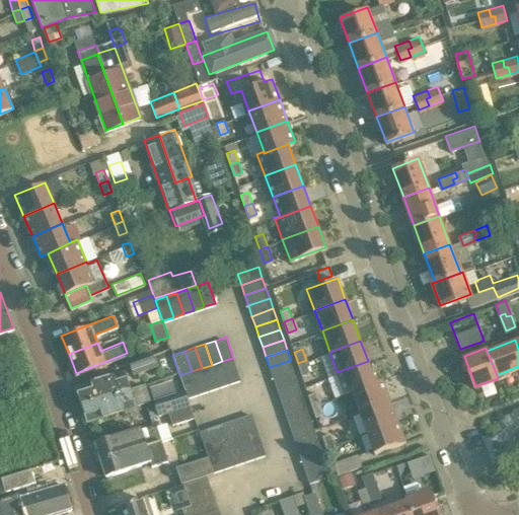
[(133,374),(156,366),(153,355),(129,364),(133,374)]
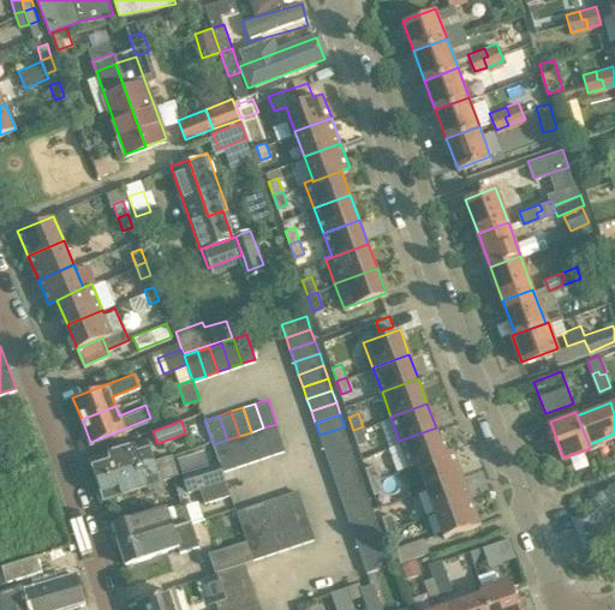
[(276,424),(263,428),(272,453),(285,448),(276,424)]
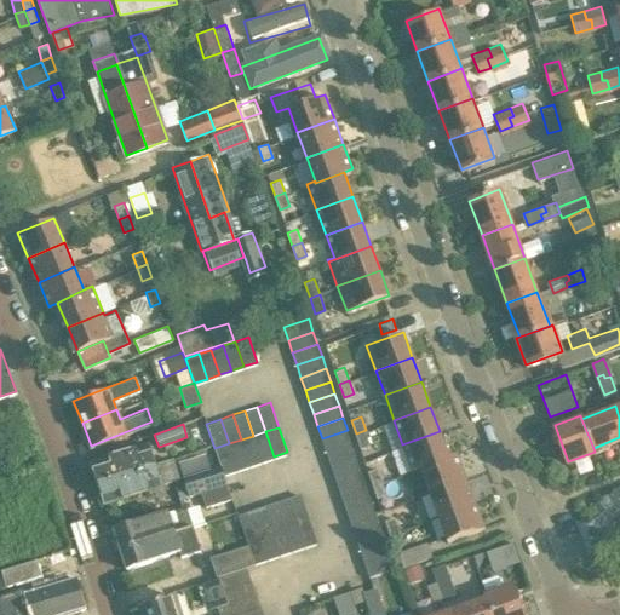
[(351,443),(348,430),(322,438),(326,452),(351,443)]
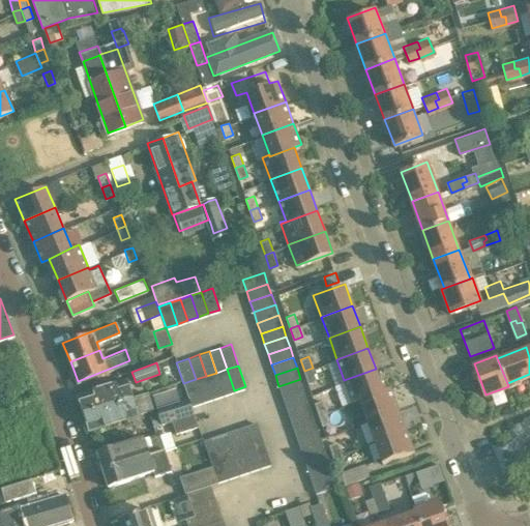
[(316,379),(313,368),(304,371),(307,382),(316,379)]
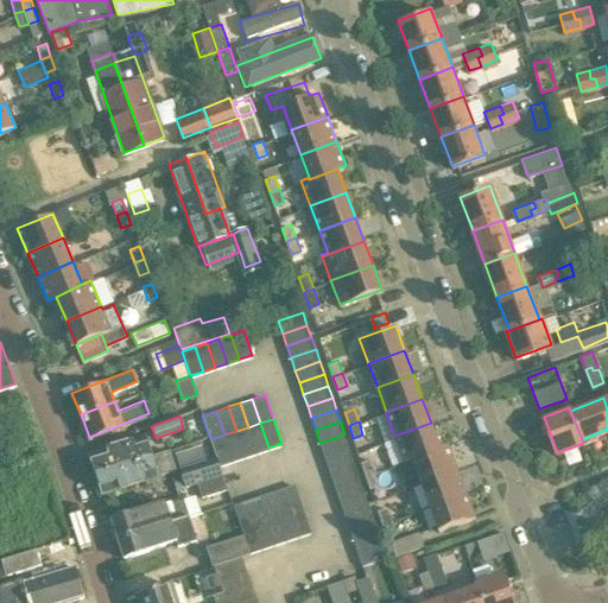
[(268,448),(260,423),(248,427),(257,451),(268,448)]
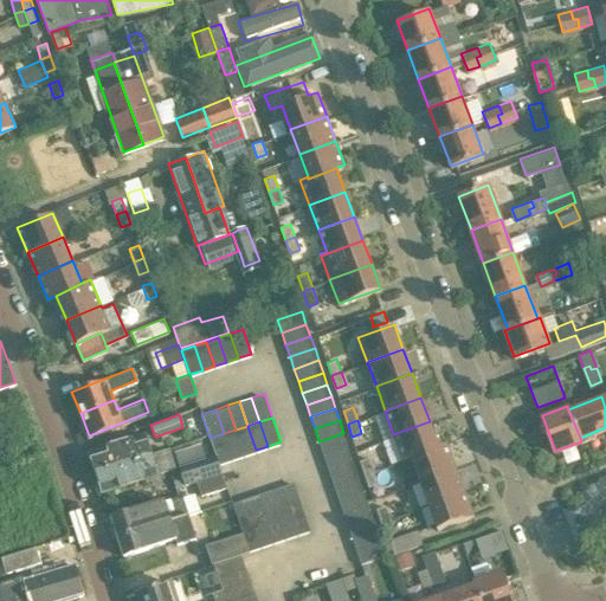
[(430,421),(393,434),(403,459),(411,456),(438,444),(430,421)]
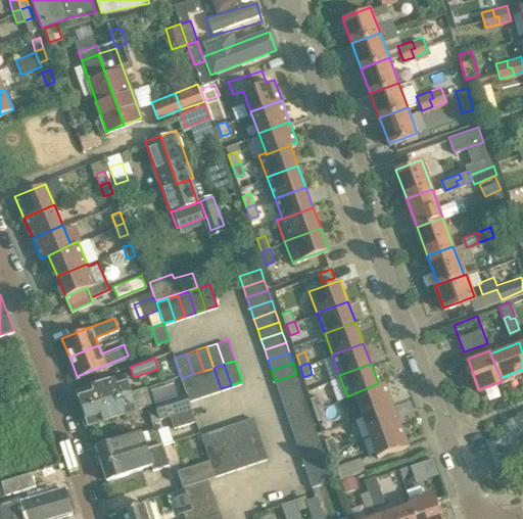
[(221,388),(214,368),(203,371),(210,391),(221,388)]
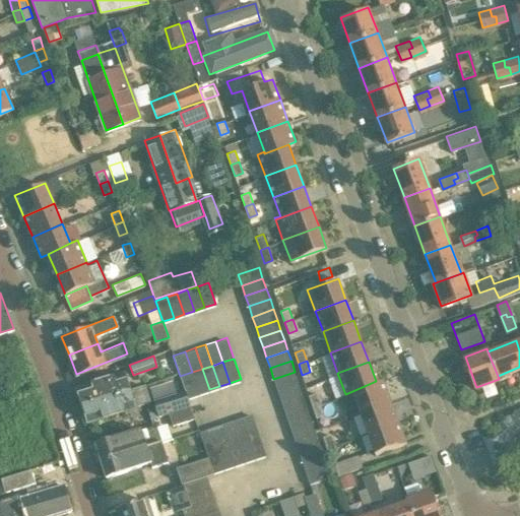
[(202,369),(192,372),(199,393),(209,389),(202,369)]
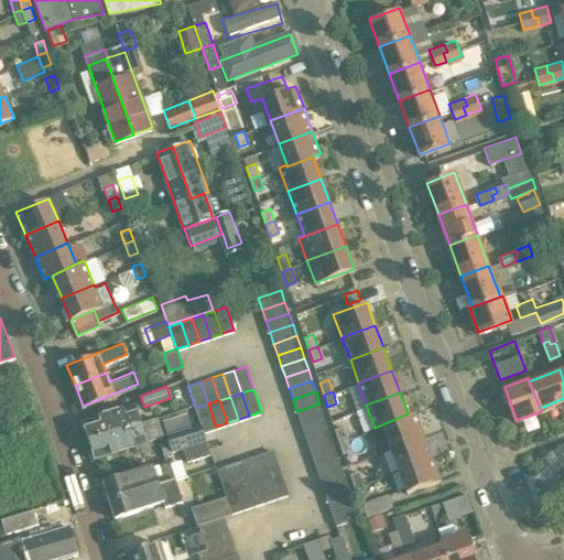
[(141,422),(136,404),(84,420),(89,439),(141,422)]
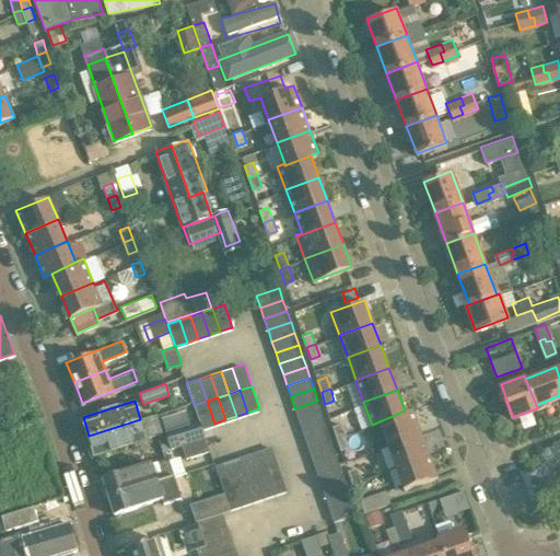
[(207,401),(194,405),(198,419),(199,419),(202,427),(214,424),(207,401)]
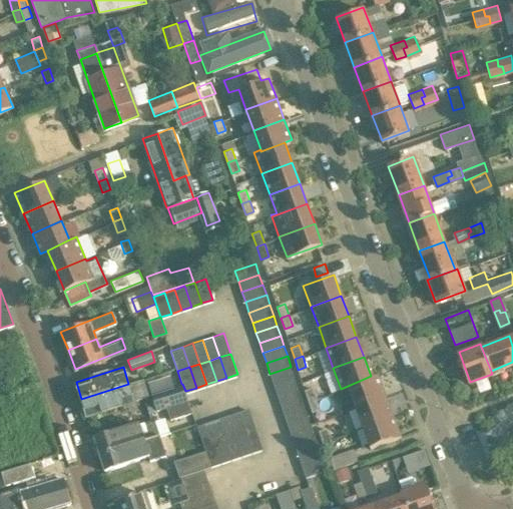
[(291,367),(270,374),(274,384),(295,377),(291,367)]
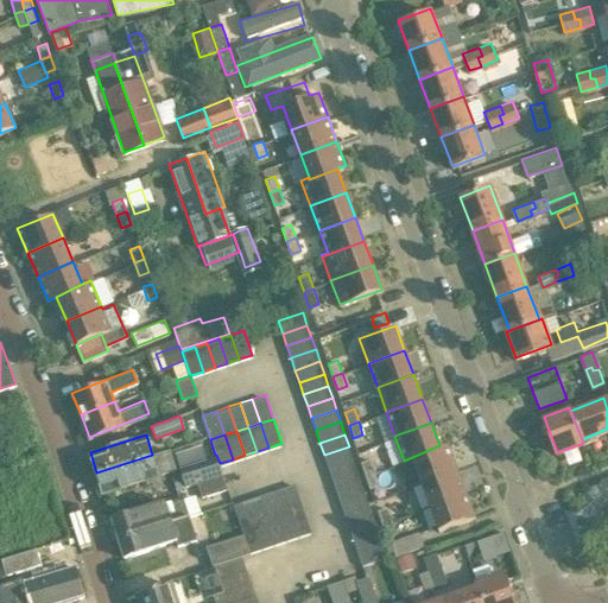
[(177,463),(204,455),(200,438),(172,446),(177,463)]
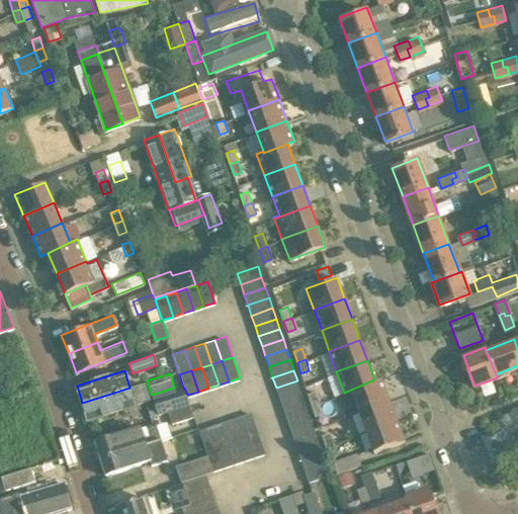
[(374,379),(351,390),(358,410),(389,399),(381,377),(374,379)]
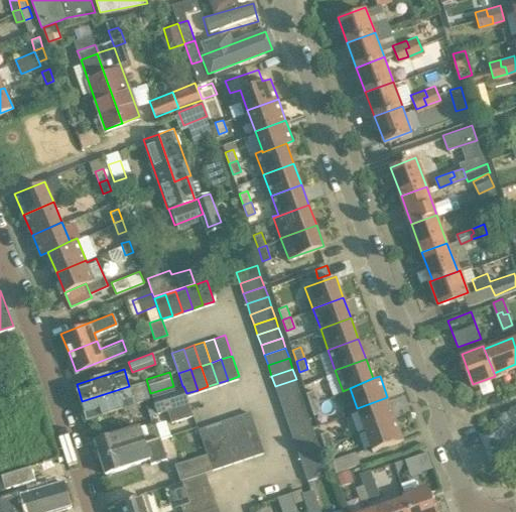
[(296,379),(275,386),(278,396),(299,389),(296,379)]
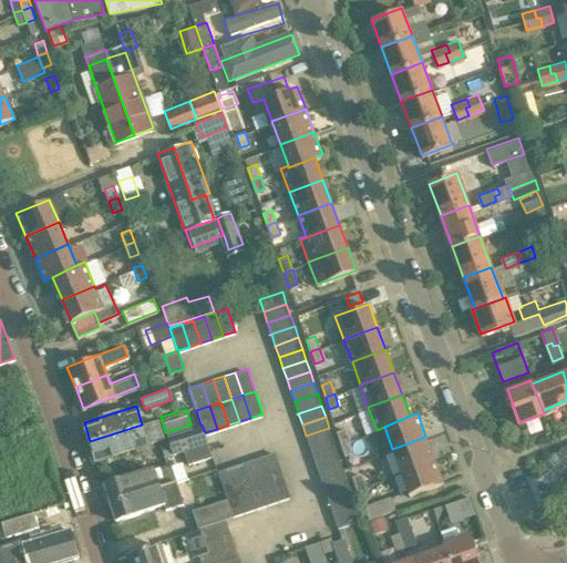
[(158,419),(142,425),(90,441),(95,459),(136,447),(137,449),(148,446),(147,442),(164,437),(158,419)]
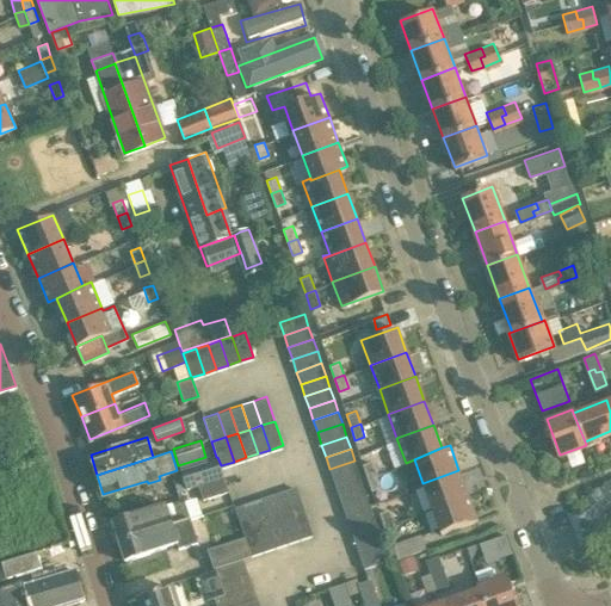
[(217,457),(216,457),(180,468),(186,488),(198,484),(224,476),(221,465),(217,457)]
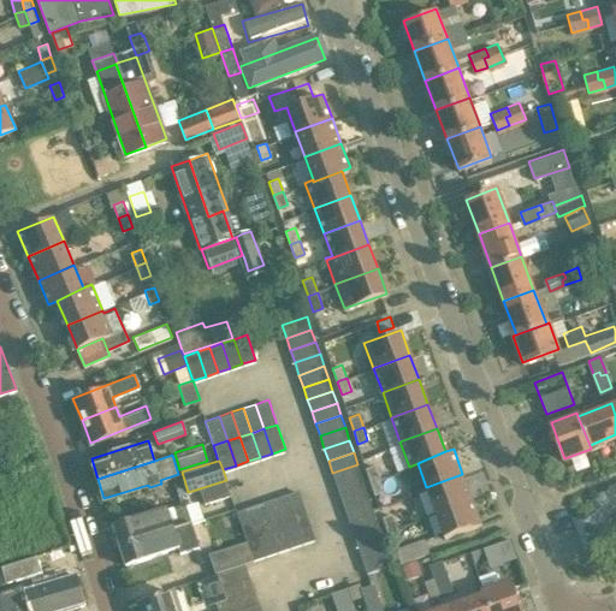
[(369,480),(379,476),(375,463),(366,467),(369,480)]
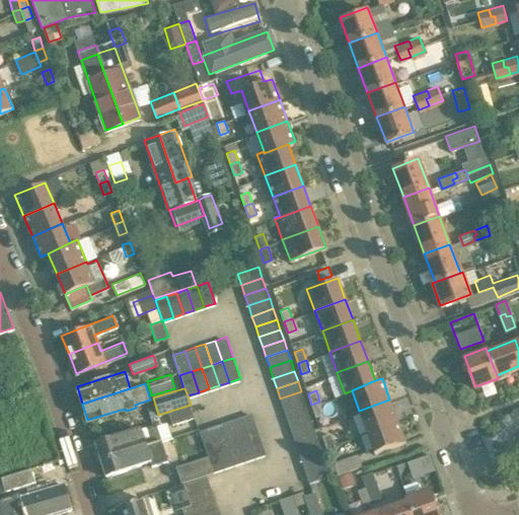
[(301,391),(280,398),(284,409),(305,401),(301,391)]
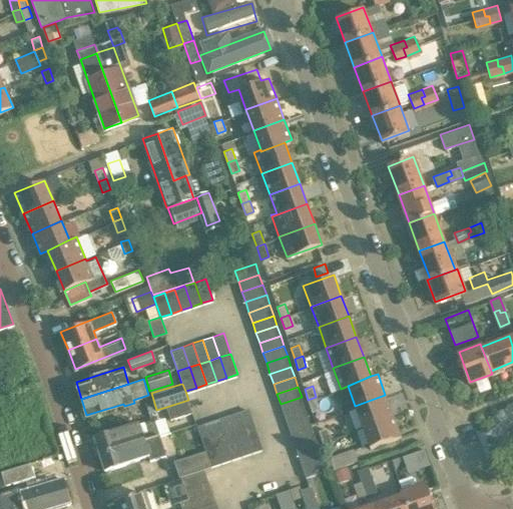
[(385,395),(355,406),(363,426),(393,415),(385,395)]
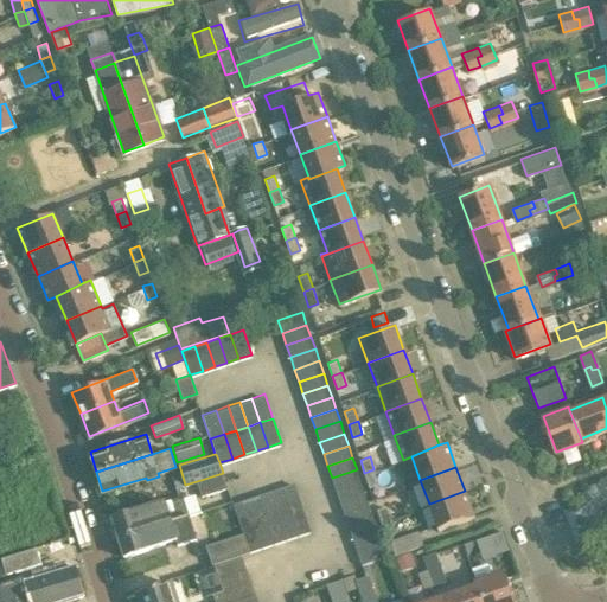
[(357,469),(332,478),(337,490),(360,481),(357,469)]
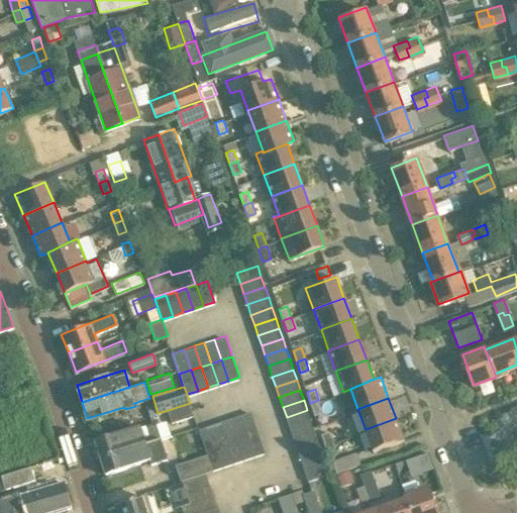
[(322,411),(318,400),(310,403),(314,414),(322,411)]
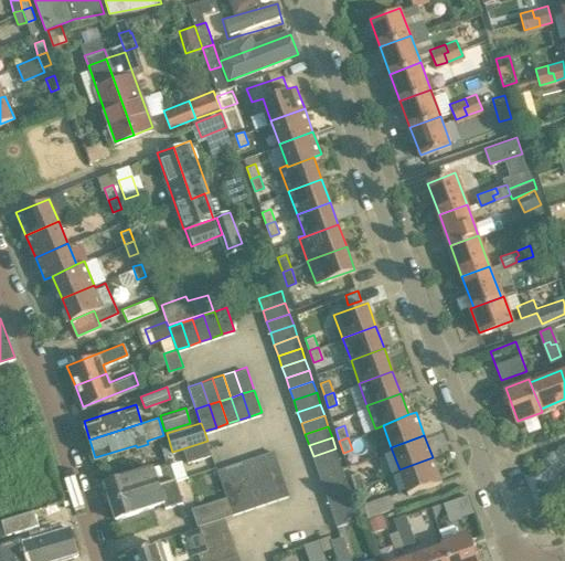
[(208,441),(183,448),(188,461),(211,453),(208,441)]
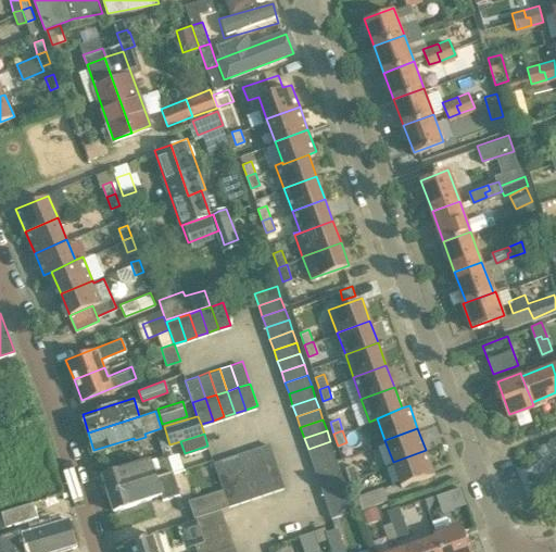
[(265,467),(277,464),(269,441),(257,446),(265,467)]
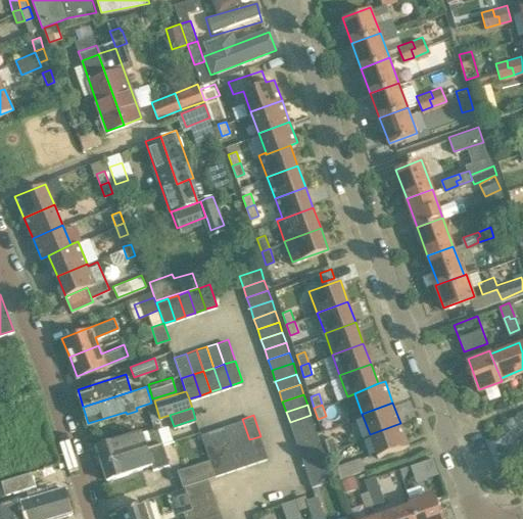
[(311,415),(290,422),(293,432),(315,425),(311,415)]
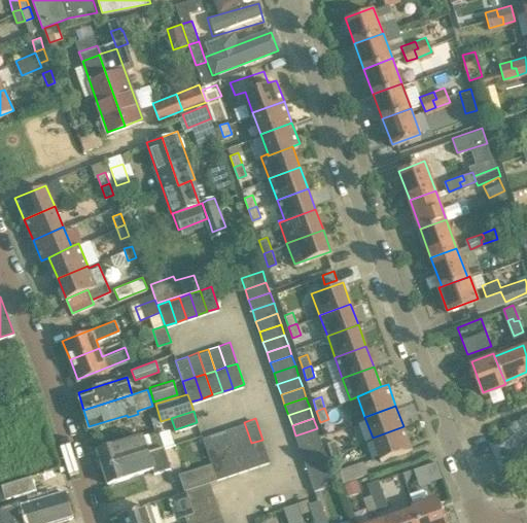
[(251,443),(244,422),(234,425),(241,447),(251,443)]
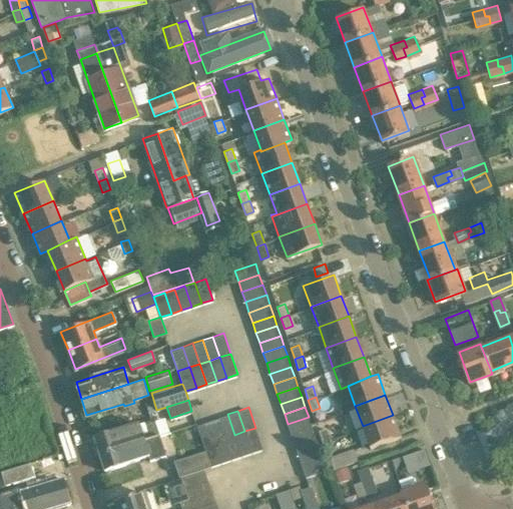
[(234,435),(227,414),(217,417),(224,438),(234,435)]
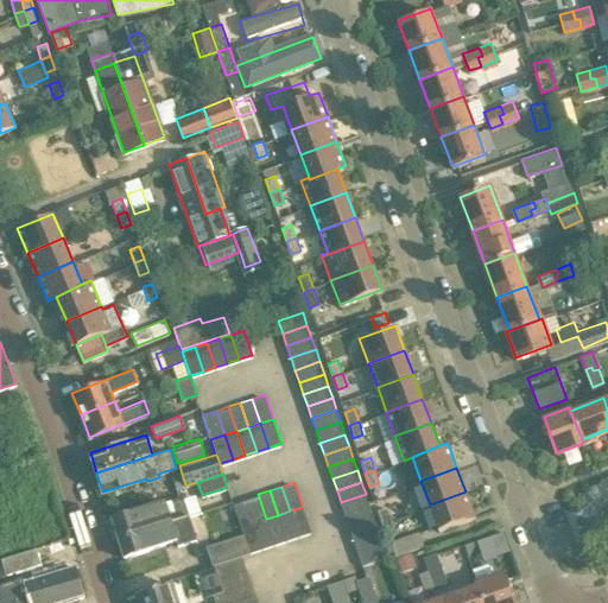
[(474,516),(466,492),(430,505),(438,529),(474,516)]
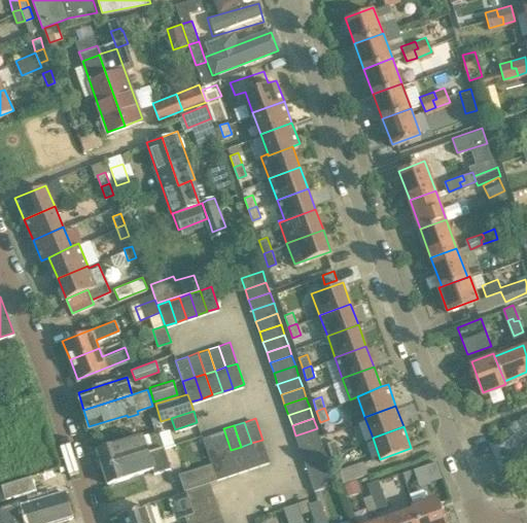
[(231,450),(223,428),(213,432),(219,453),(231,450)]
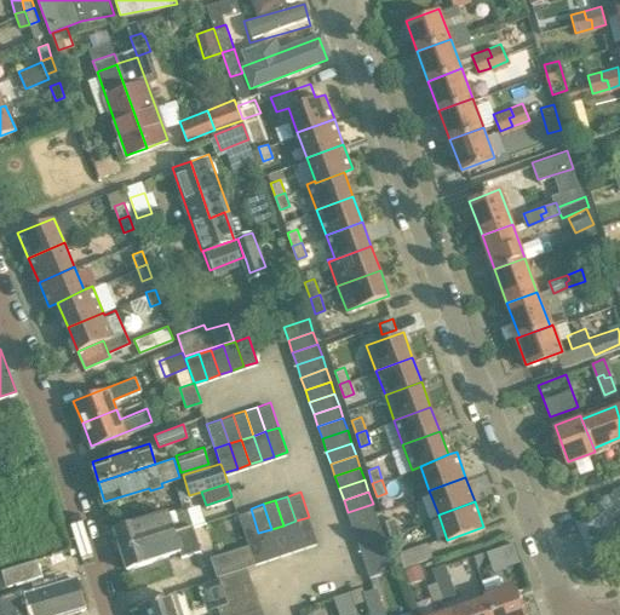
[(373,504),(348,512),(352,526),(377,517),(373,504)]
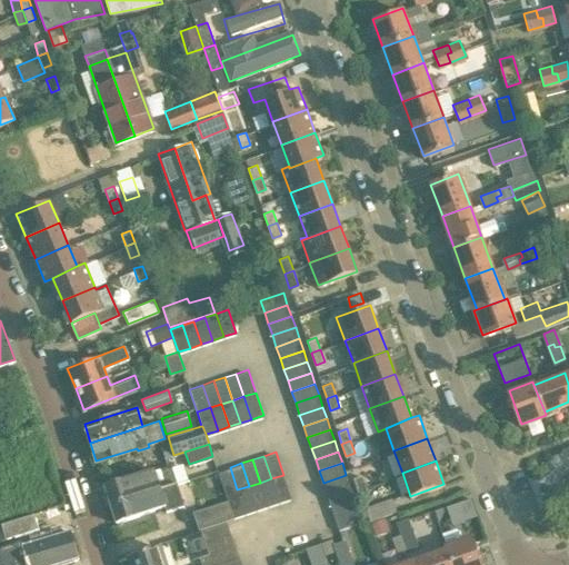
[(177,482),(177,481),(172,464),(155,469),(105,485),(110,503),(177,482)]
